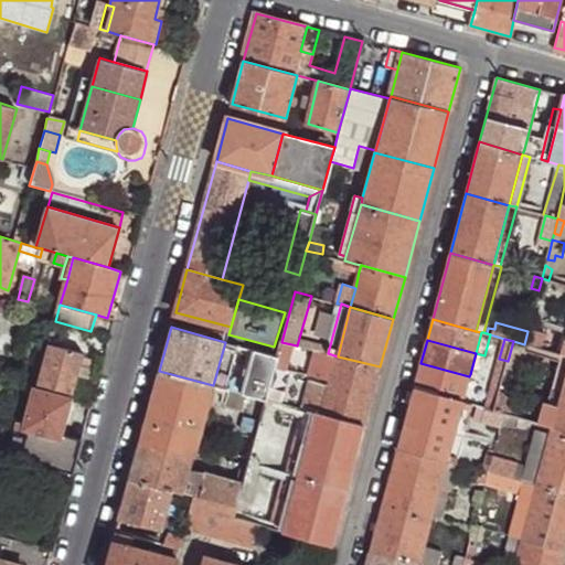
[(85,352),(51,342),(39,383),(74,393),(85,352)]
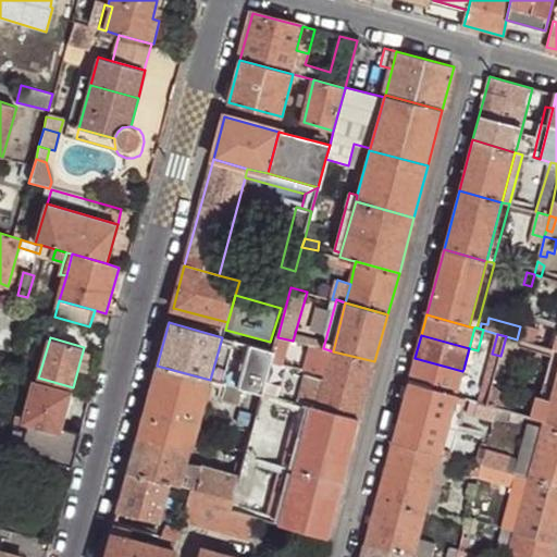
[(210,380),(223,383),(233,346),(235,339),(222,337),(210,380)]
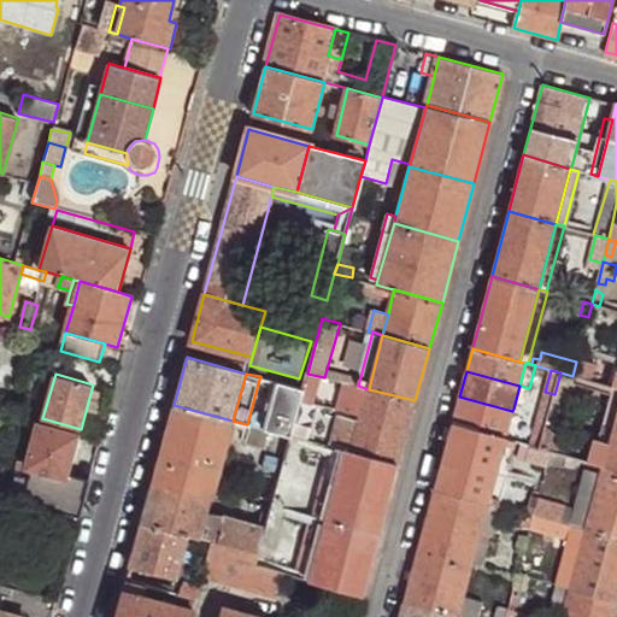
[(329,387),(331,380),(324,377),(307,374),(303,388),(303,391),(318,393),(321,385),(329,387)]
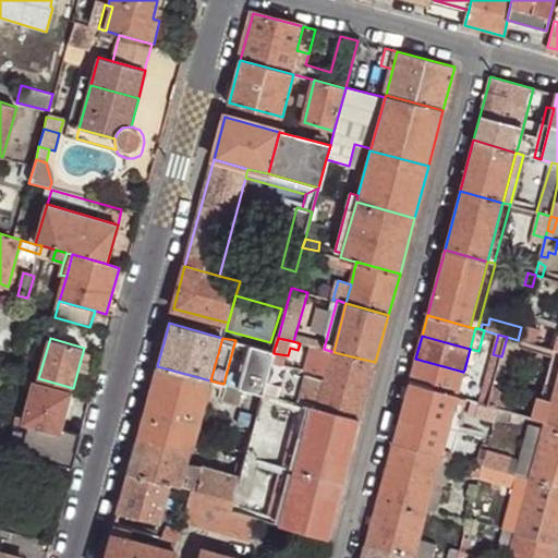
[(252,346),(235,340),(233,347),(250,351),(252,346)]
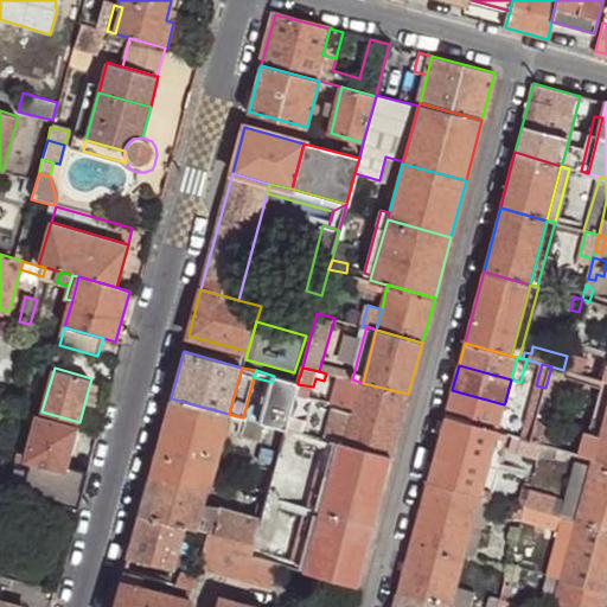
[(288,417),(295,394),(298,384),(298,382),(274,376),(272,382),(261,422),(286,428),(288,417)]
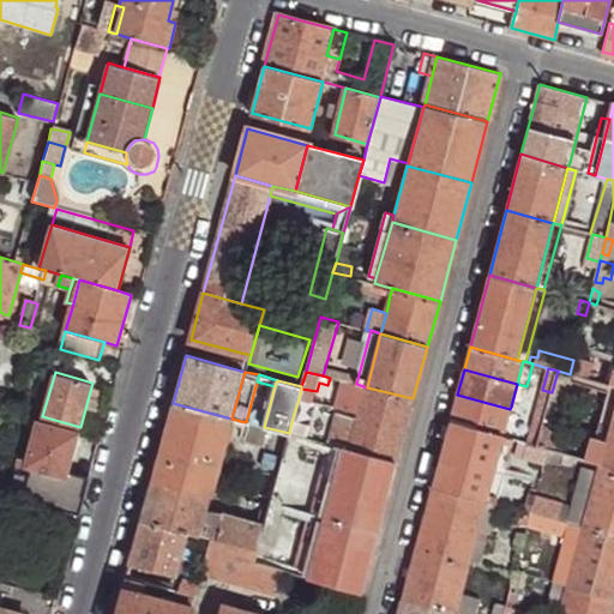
[(407,425),(413,398),(367,387),(356,384),(349,383),(342,408),(349,409),(361,413),(407,425)]
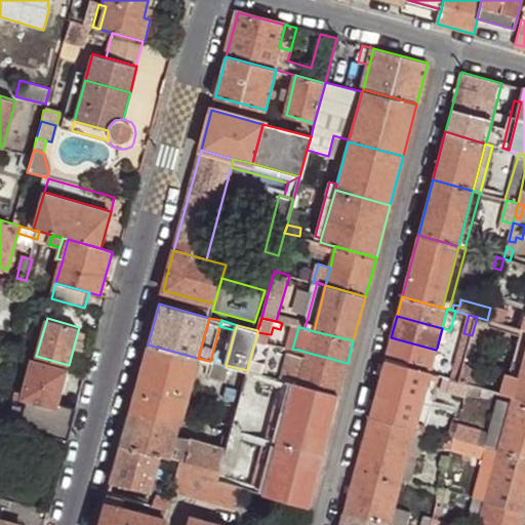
[(450,330),(442,328),(437,348),(445,350),(450,330)]
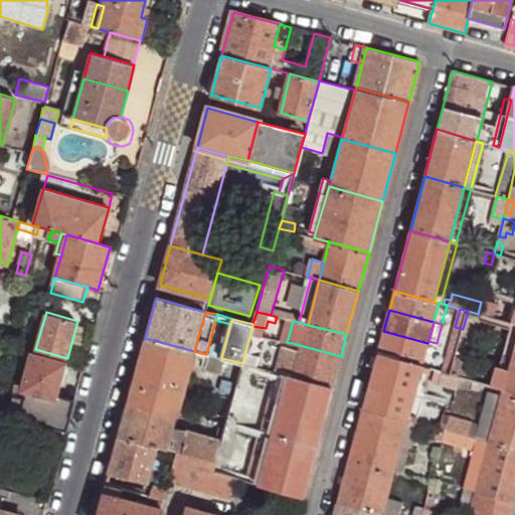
[(510,369),(514,350),(514,323),(512,323),(500,366),(510,369)]
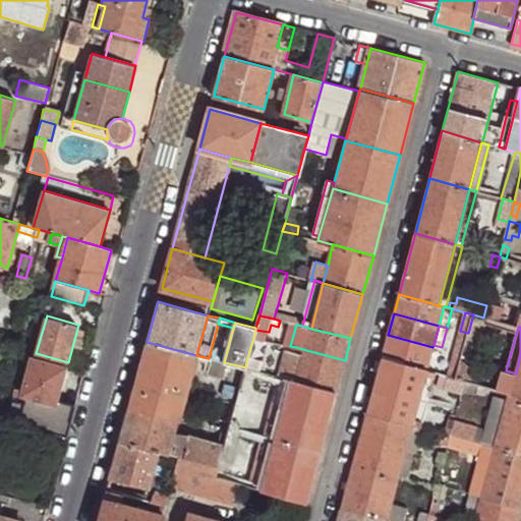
[(253,338),(269,341),(269,332),(255,330),(253,338)]
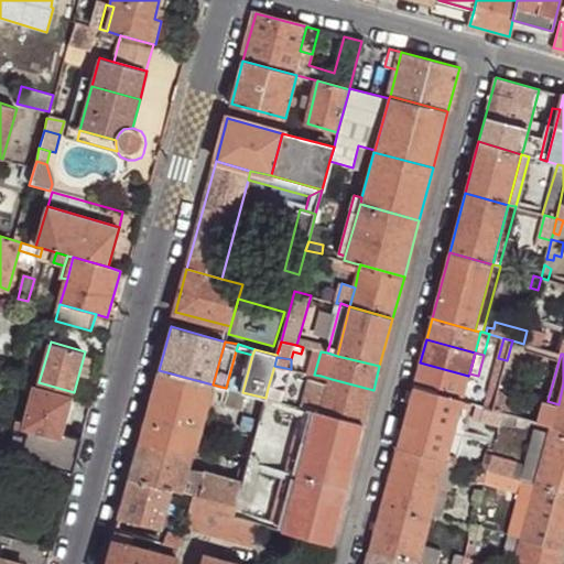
[(491,382),(500,384),(507,360),(498,358),(491,382)]
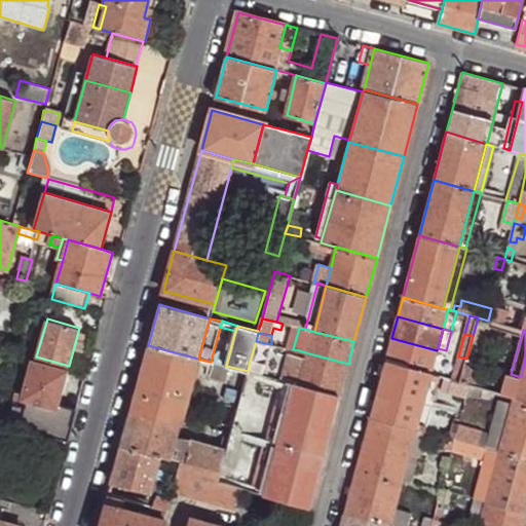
[(391,338),(385,361),(430,373),(437,353),(437,350),(391,338)]
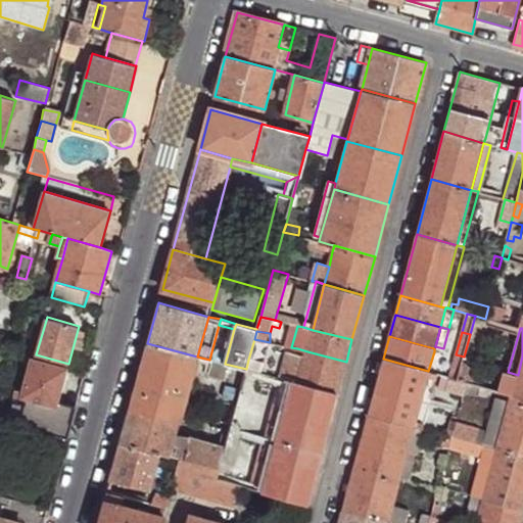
[(181,460),(219,468),(221,462),(230,429),(224,428),(220,445),(176,435),(197,357),(147,343),(121,442),(160,454),(181,460)]
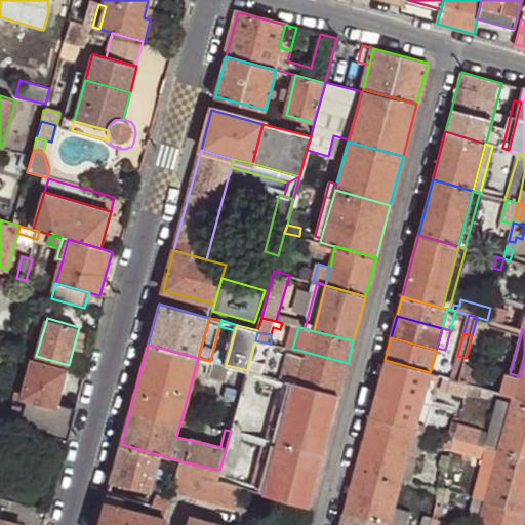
[(293,382),(299,385),(307,358),(290,353),(283,380),(286,380),(293,382)]
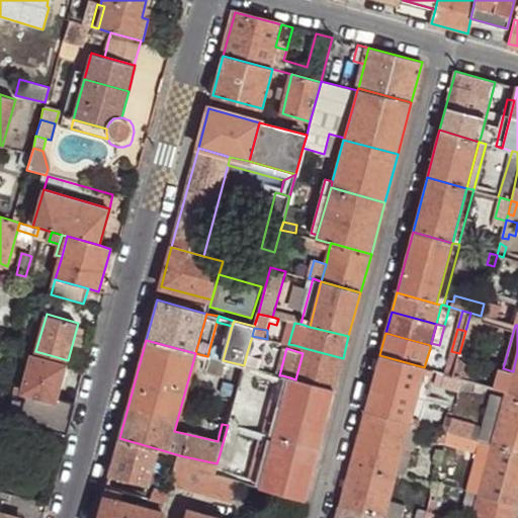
[(334,390),(343,358),(305,348),(303,353),(295,379),(334,390)]
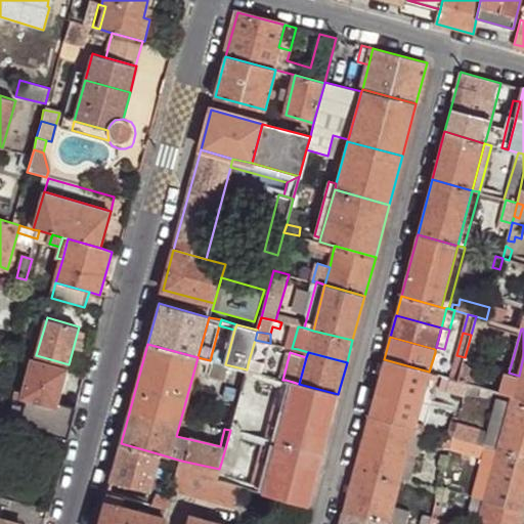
[(435,352),(429,372),(438,375),(443,354),(435,352)]
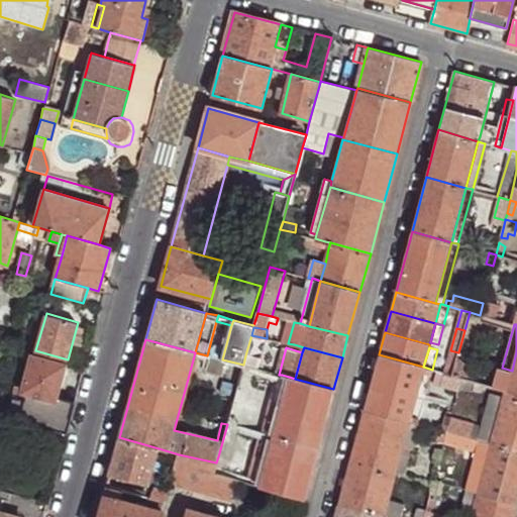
[(444,373),(452,375),(458,352),(450,350),(444,373)]
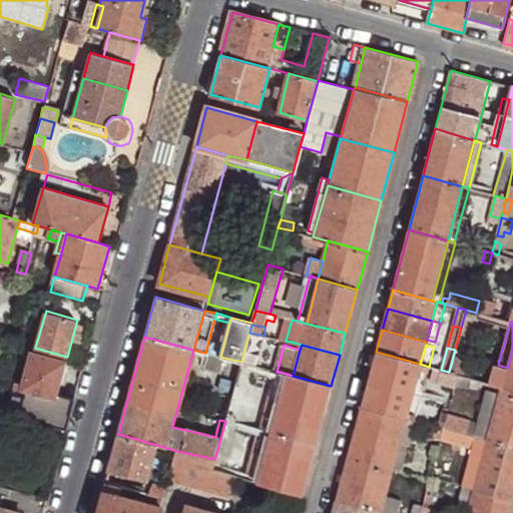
[(512,390),(512,349),(508,368),(503,387),(512,390)]
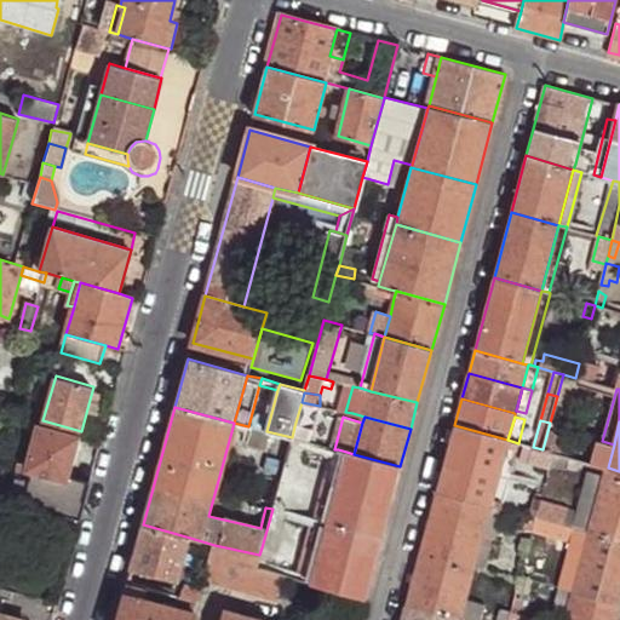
[(454,425),(437,491),(491,505),(507,440),(454,425)]
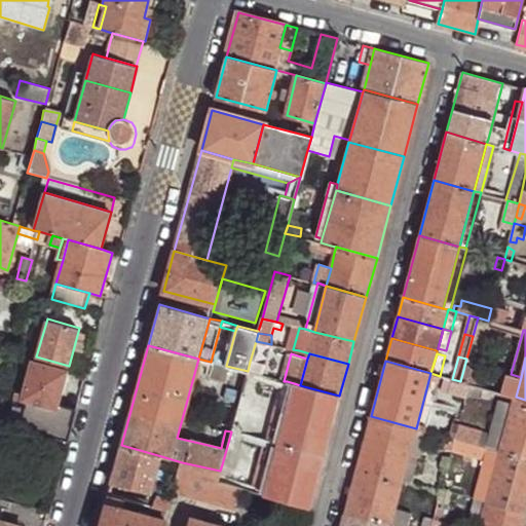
[(33,362),(24,398),(58,407),(67,371),(33,362)]
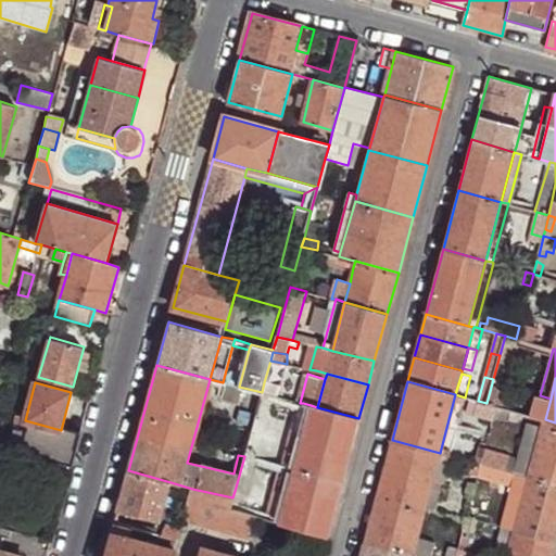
[(273,395),(275,396),(278,387),(264,382),(262,392),(273,395)]
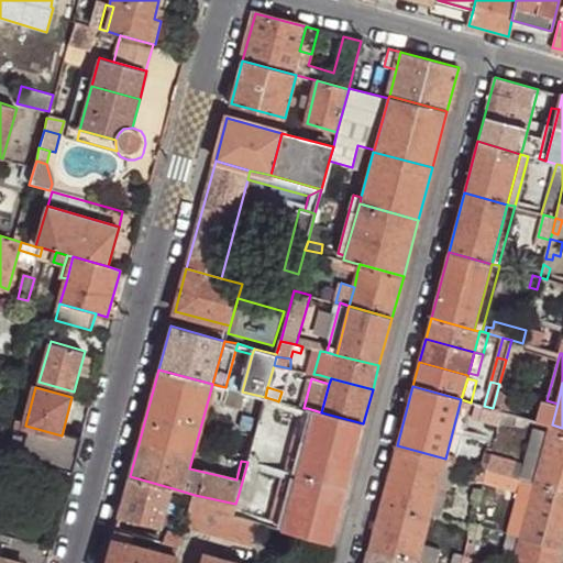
[(267,422),(276,400),(265,397),(260,416),(249,457),(247,461),(254,463),(260,444),(264,445),(266,440),(267,440),(272,424),(267,422)]
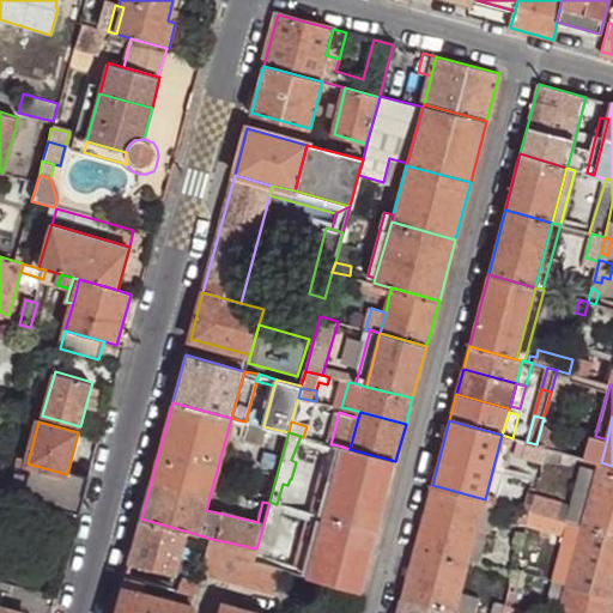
[(502,435),(485,499),(495,502),(499,485),(513,438),(502,435)]
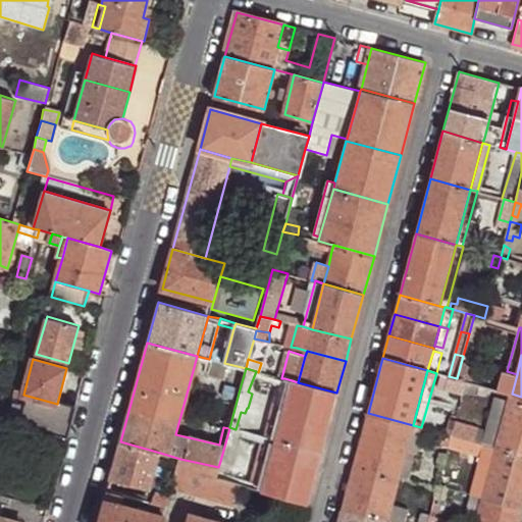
[(499,390),(512,394),(517,374),(507,371),(505,370),(499,390)]
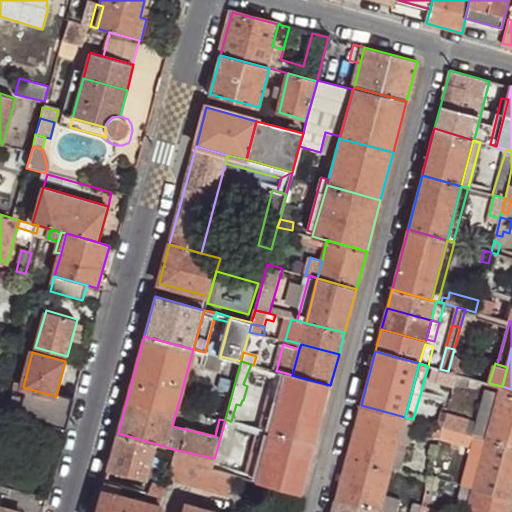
[(270,375),(272,370),(257,366),(255,371),(270,375)]
